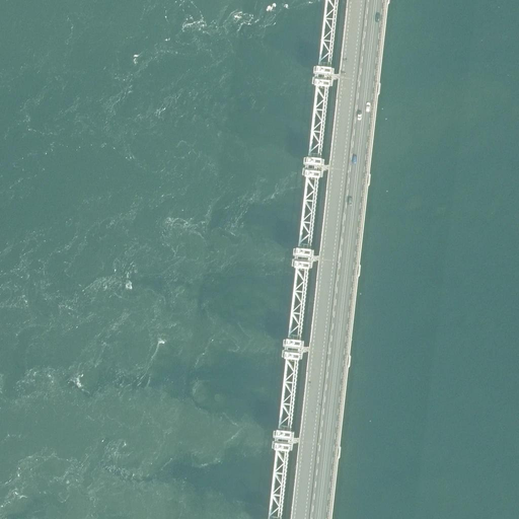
[(328,66),(317,65),(317,66),(314,65),(313,83),(315,83),(315,84),(326,85),(329,85),(329,84),(332,85),(335,68),(331,67),(331,66),(328,66)]
